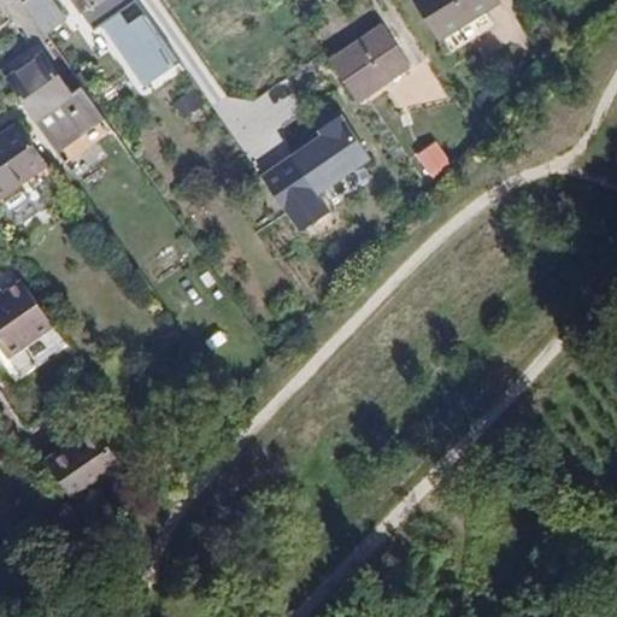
[(53,0),(22,0),(21,1),(43,34),(66,18),(53,0)]
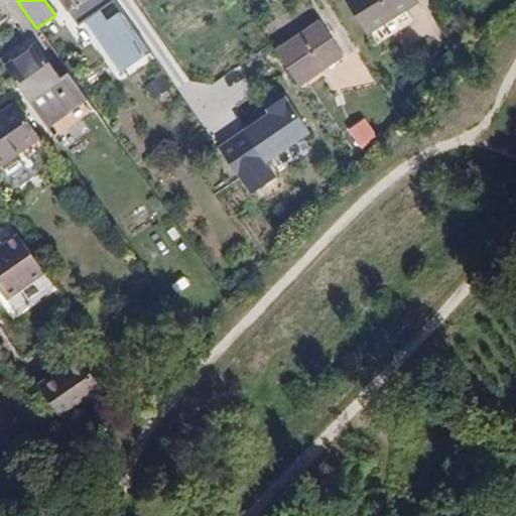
[(77,4),(73,0),(59,0),(68,11),(69,10),(77,4)]
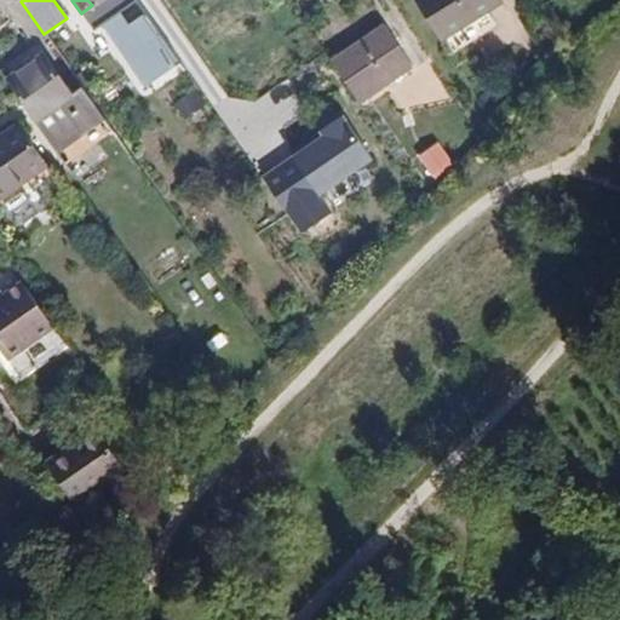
[(105,0),(119,19),(139,6),(135,0),(105,0)]
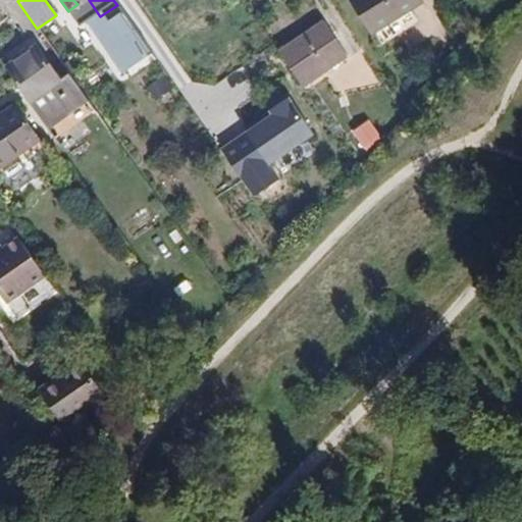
[(351,0),(372,37),(426,6),(422,0),(351,0)]
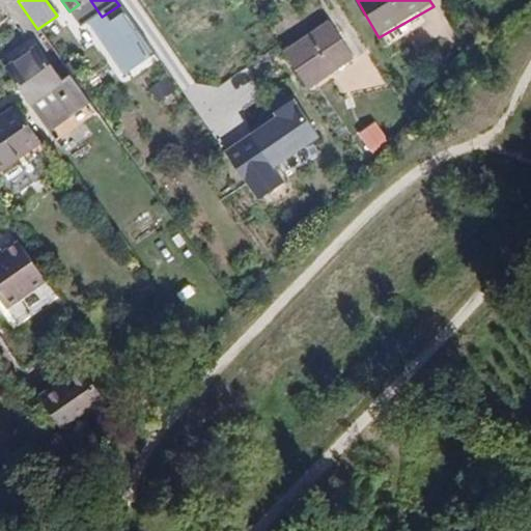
[(329,22),(283,52),(307,86),(352,55),(329,22)]
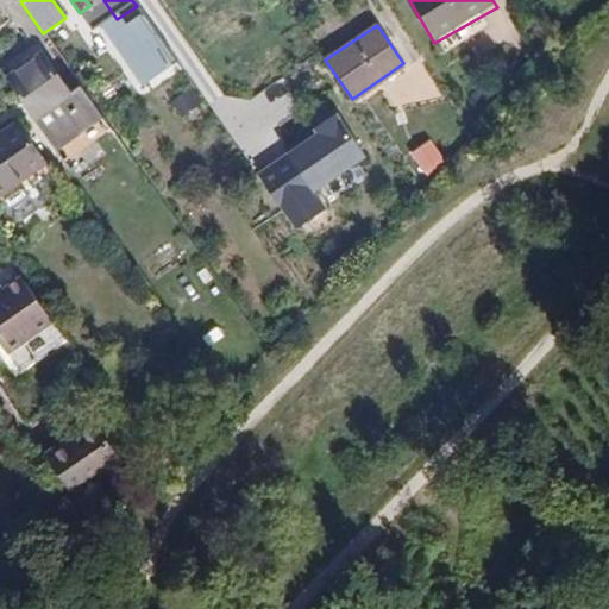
[(123,52),(144,82),(175,60),(154,30),(123,52)]
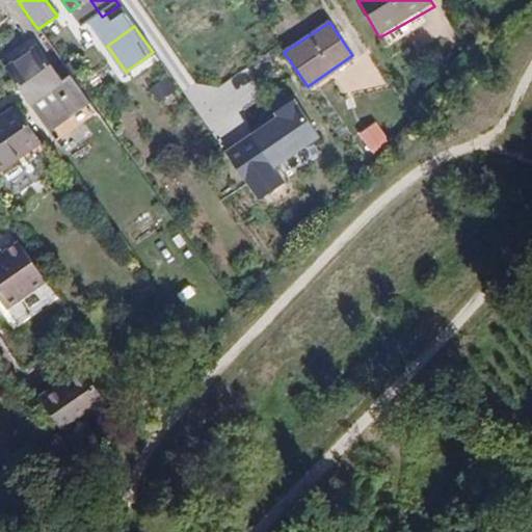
[(61,82),(37,47),(5,70),(29,104),(61,82)]
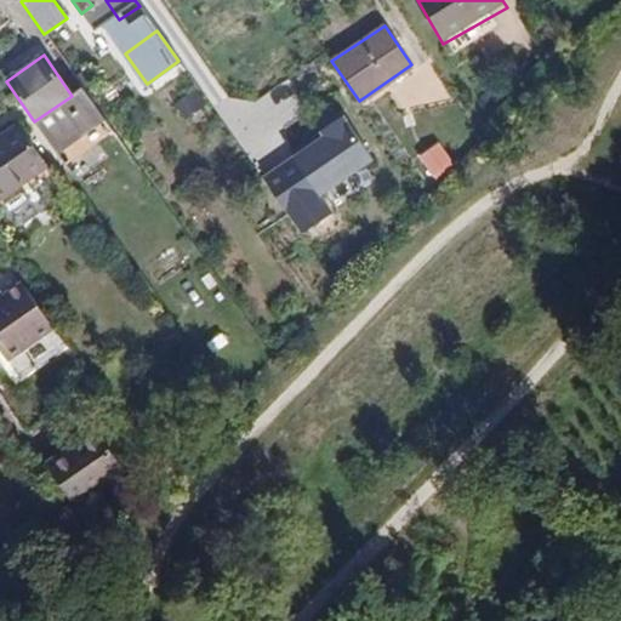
[(197,91),(177,103),(187,119),(206,107),(197,91)]
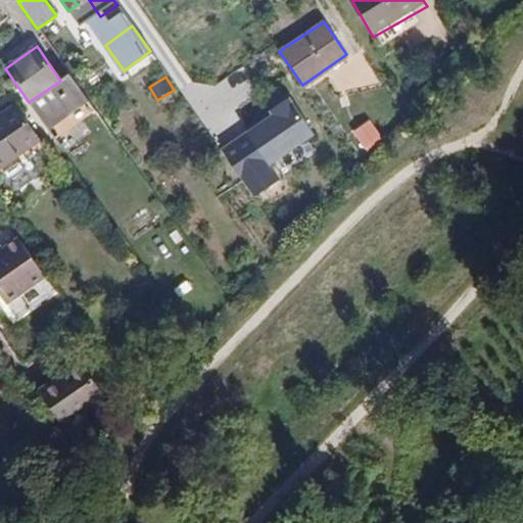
[(293,101),(221,149),(242,181),(315,134),(293,101)]
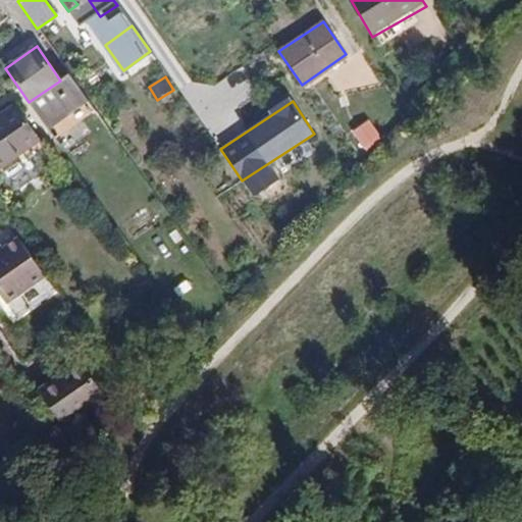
[(0,165),(39,138),(15,106),(0,116),(0,165)]
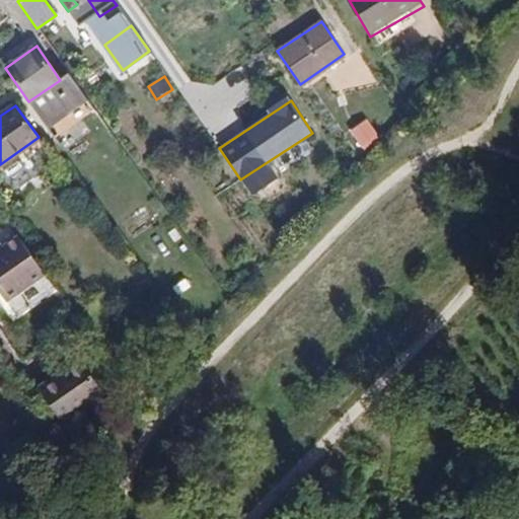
[(366,119),(349,132),(364,150),(380,136),(366,119)]
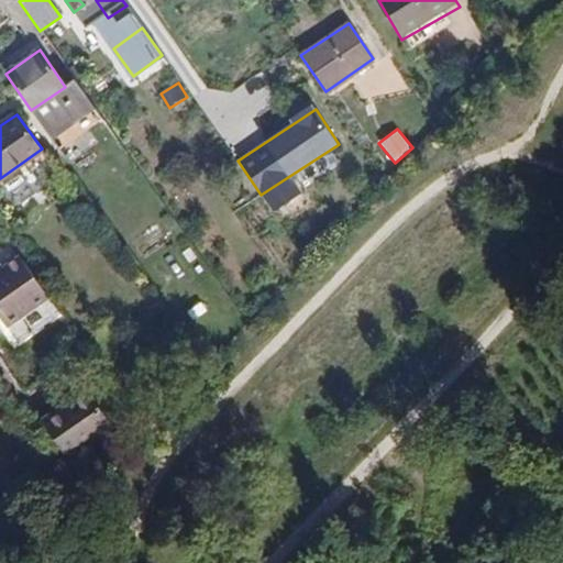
[(0,316),(6,323),(46,294),(18,253),(1,266),(0,266),(0,316)]
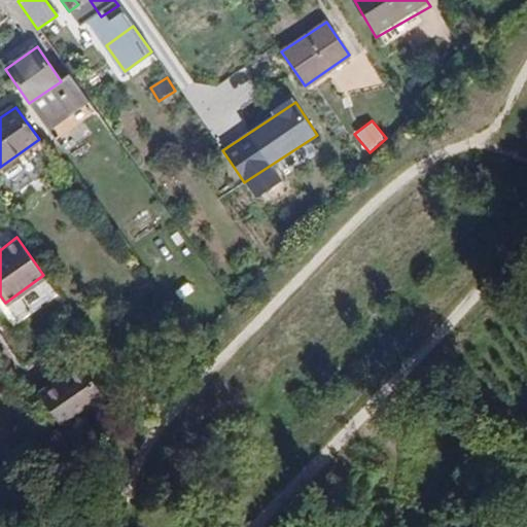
[(103,398),(94,383),(85,388),(76,374),(39,397),(59,427),(103,398)]
